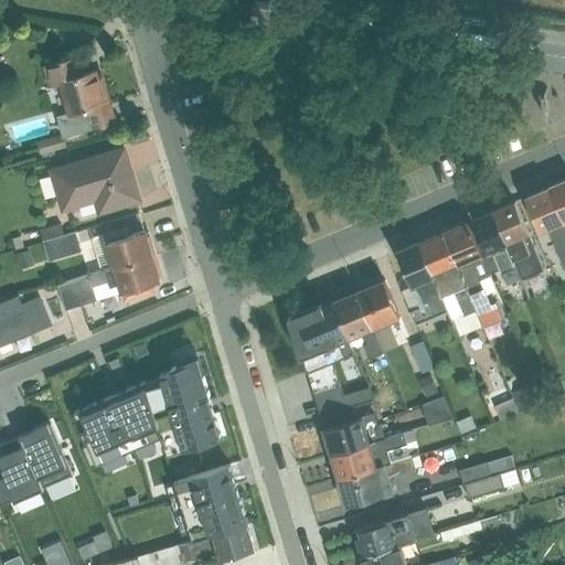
[(63,138),(112,124),(106,106),(110,105),(105,86),(100,87),(97,73),(81,77),(75,60),(44,68),(50,88),(60,86),(68,115),(57,117),(63,138)]
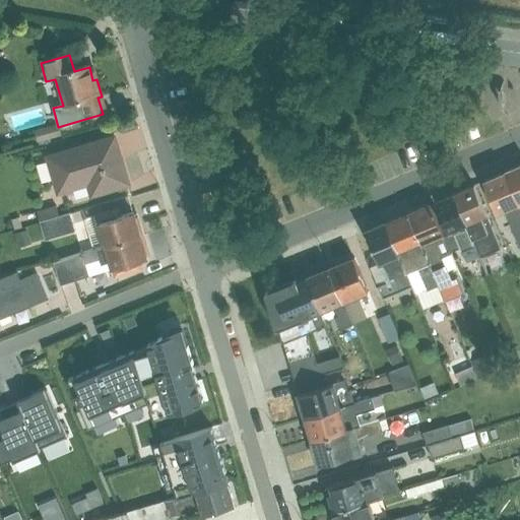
[(77,200),(128,185),(114,139),(47,159),(57,197),(74,192),(77,200)]
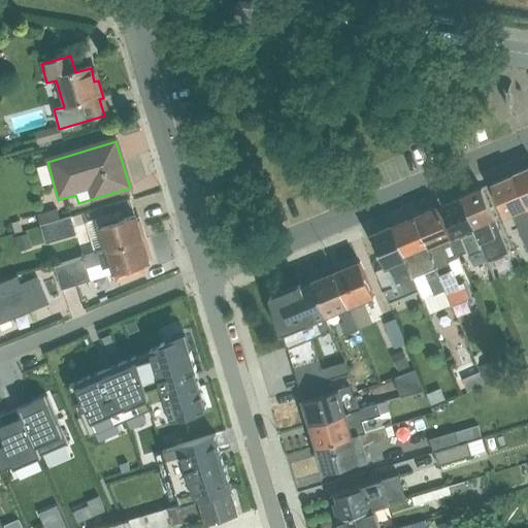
[(35,166),(40,185),(51,182),(45,163),(35,166)]
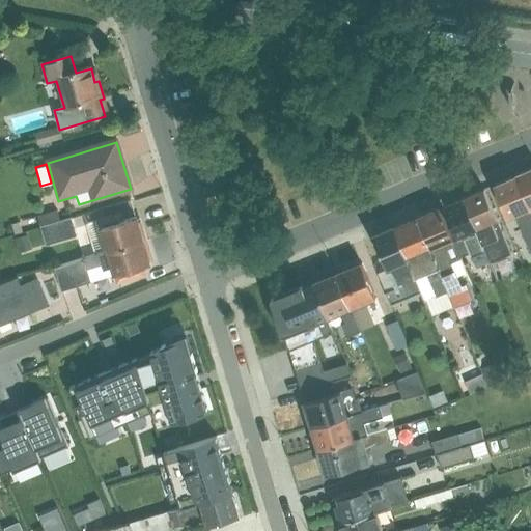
[(530,170),(516,176),(530,211),(530,170)]
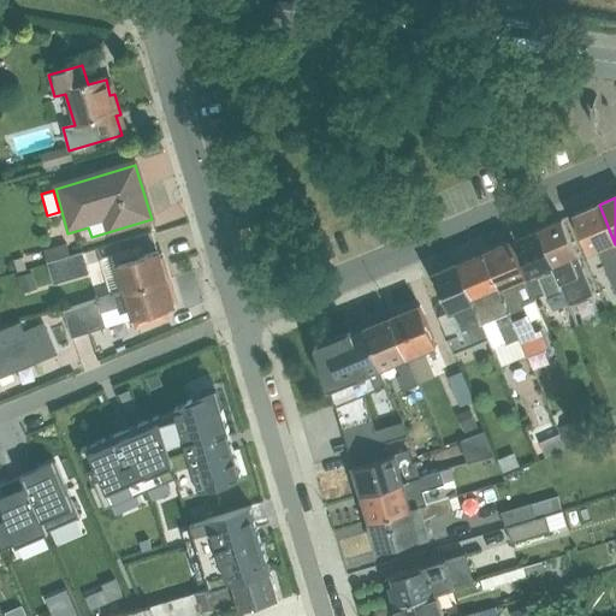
[(615,244),(599,205),(574,215),(591,254),(599,250),(615,290),(615,244)]
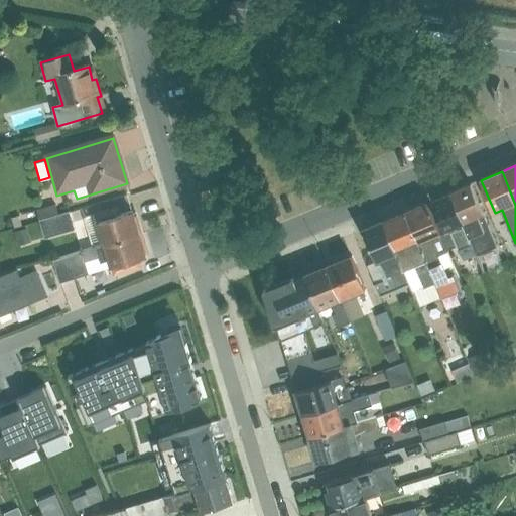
[(477,256),(497,247),(471,185),(450,194),(477,256)]
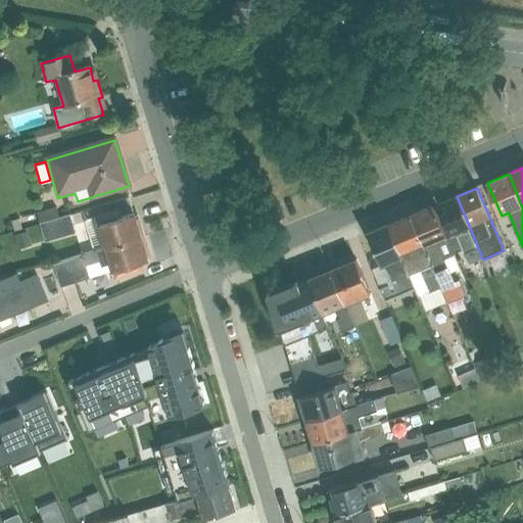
[(483,259),(457,196),(437,203),(450,237),(447,238),(455,254),(464,249),(469,265),(483,259)]
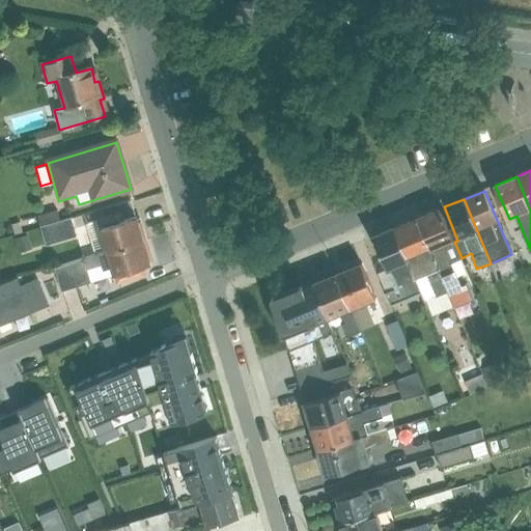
[(462,258),(454,242),(441,208),(418,219),(451,297),(464,291),(460,283),(471,279),(462,258)]
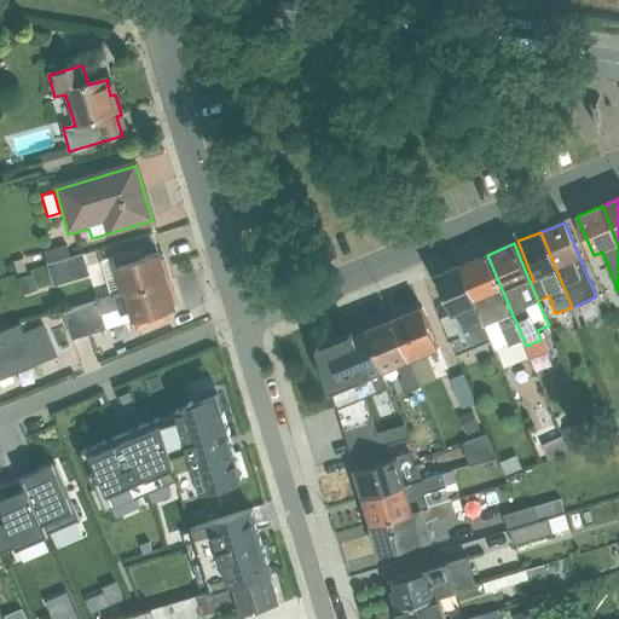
[(45,253),(48,267),(71,260),(67,246),(45,253)]
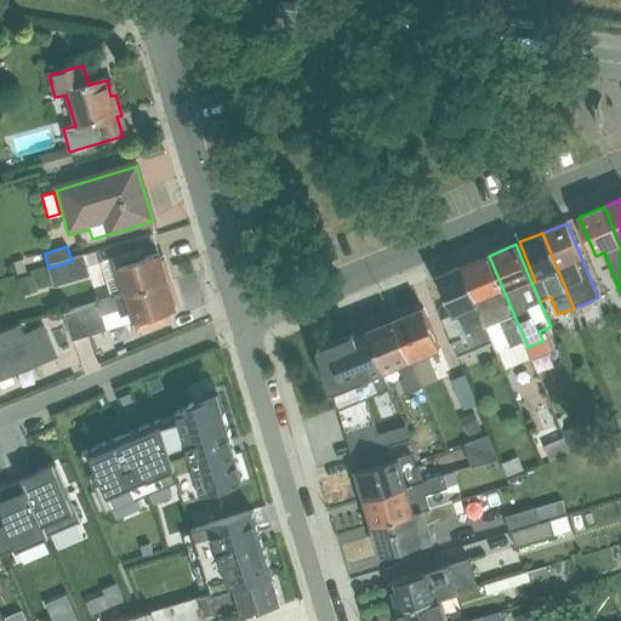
[(114,260),(125,296),(171,281),(166,266),(163,267),(159,256),(143,260),(141,251),(114,260)]
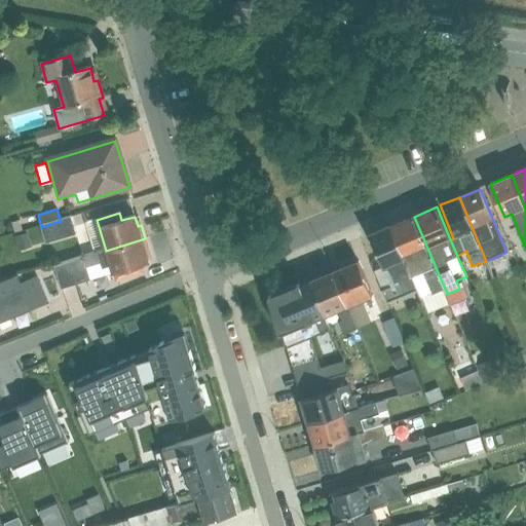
[(447,294),(414,217),(390,226),(418,290),(428,313),(451,304),(447,294)]
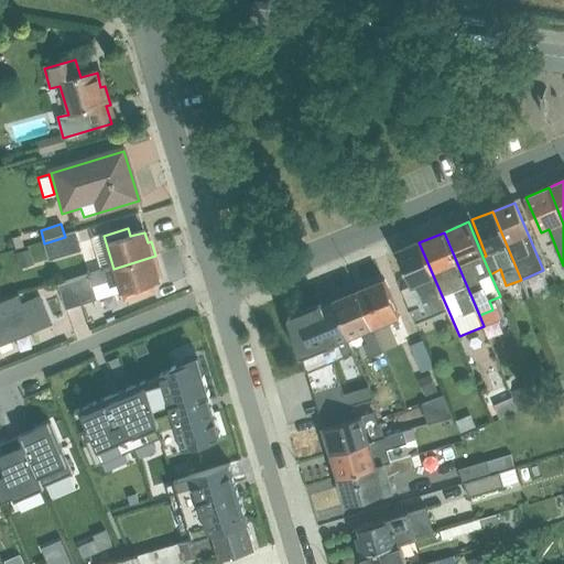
[(82,252),(76,234),(65,237),(44,243),(50,261),(82,252)]
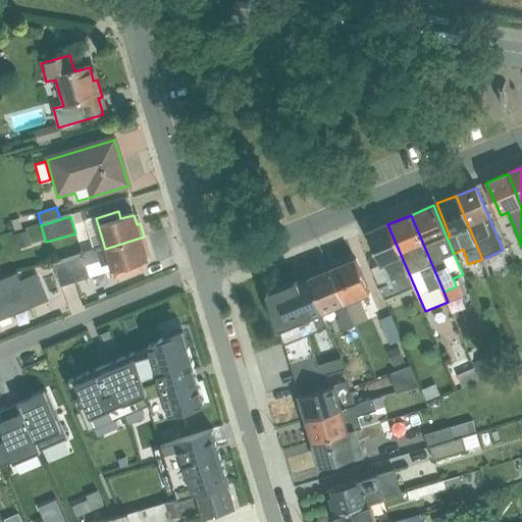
[(19,219),(3,224),(6,235),(22,229),(19,219)]
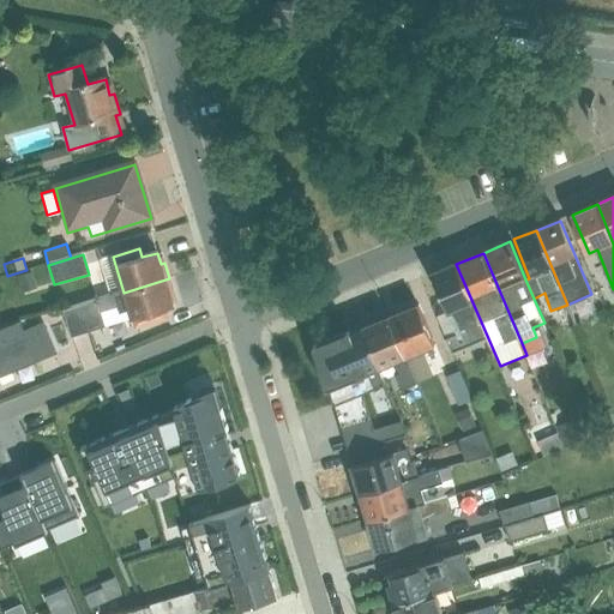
[(452,353),(488,338),(456,264),(433,274),(450,313),(456,311),(458,315),(456,317),(465,341),(461,343),(458,335),(446,339),(452,353)]
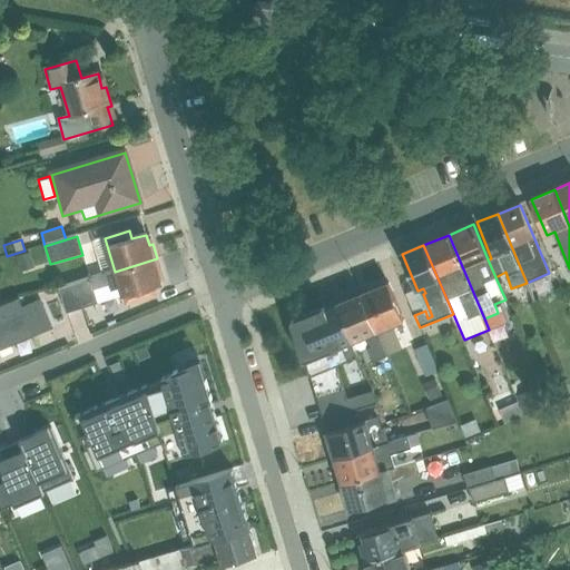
[(21,274),(35,268),(30,254),(17,258),(21,274)]
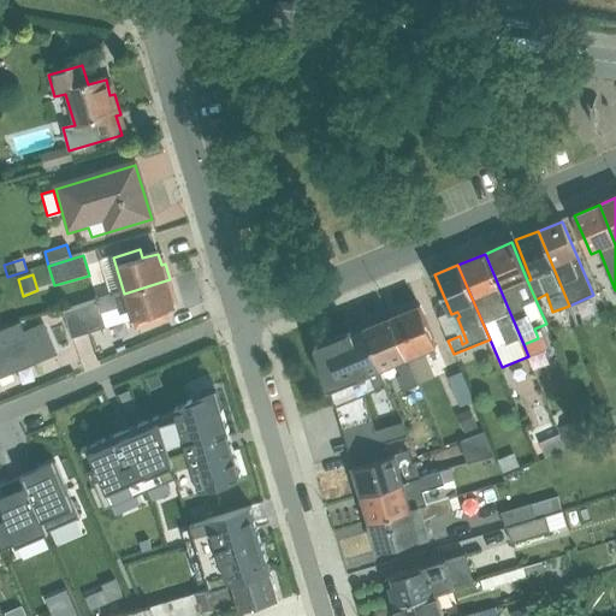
[(171,297),(175,296),(170,279),(124,294),(64,312),(72,339),(134,321),(136,329),(169,319),(166,311),(175,309),(171,297)]
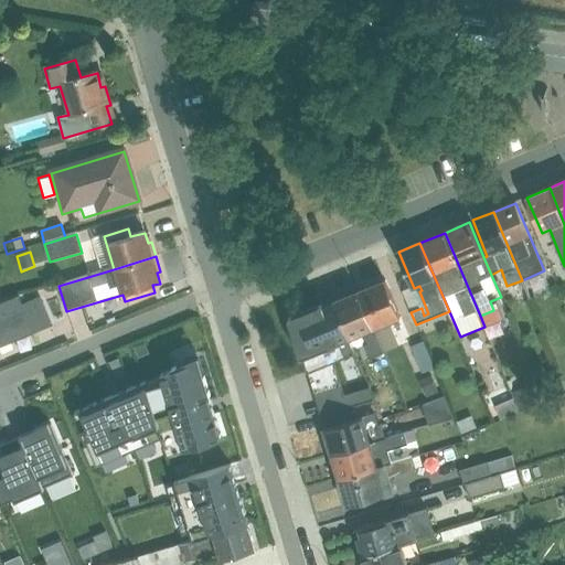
[(400,347),(391,322),(400,319),(385,281),(382,283),(381,279),(369,285),(370,287),(359,292),(384,353),(400,347)]
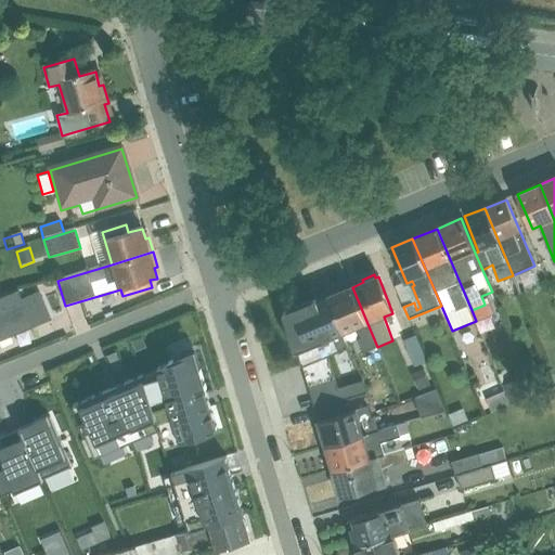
[(377,347),(352,287),(345,289),(344,287),(333,292),(334,295),(328,297),(343,333),(357,327),(362,338),(359,340),(364,352),(377,347)]
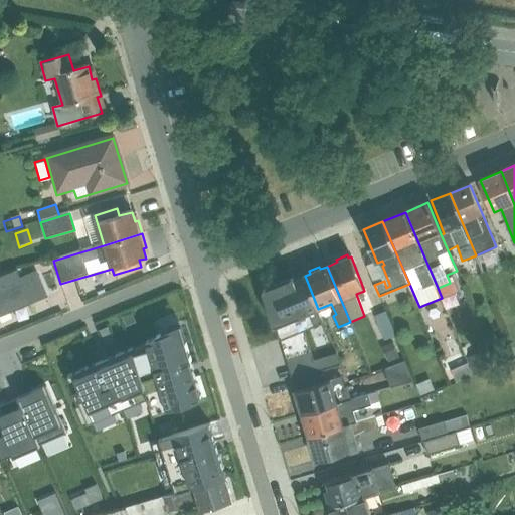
[(0,315),(29,303),(16,272),(0,277),(0,315)]
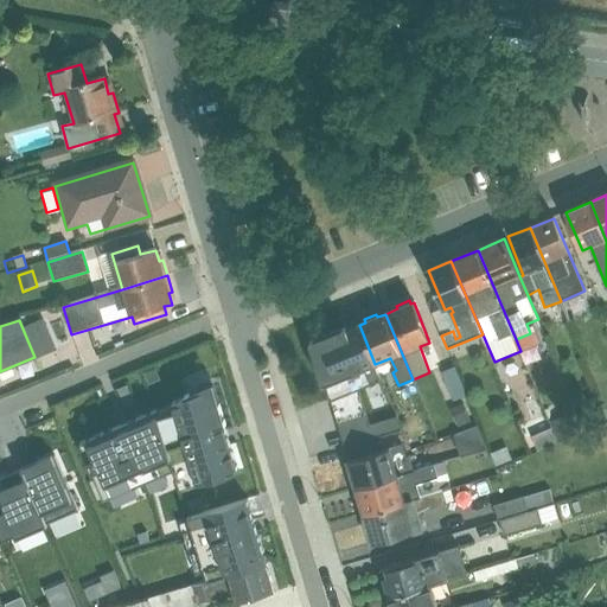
[(375,364),(359,325),(313,343),(331,400),(381,378),(375,364)]
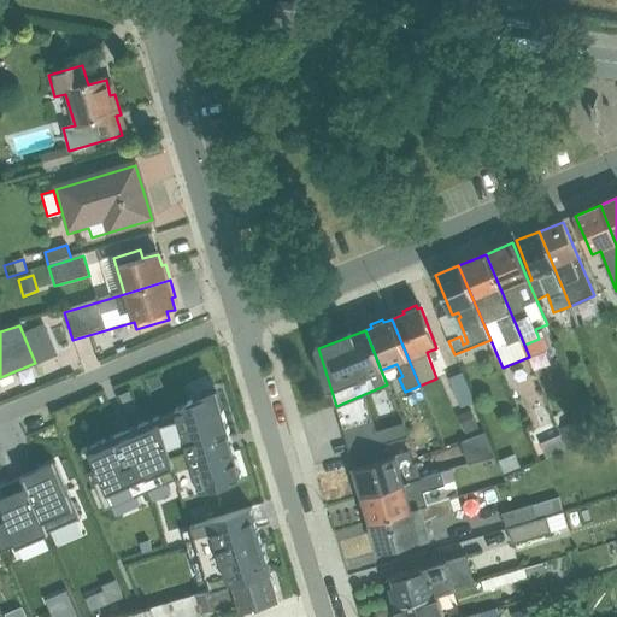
[(462,374),(450,378),(462,409),(474,404),(462,374)]
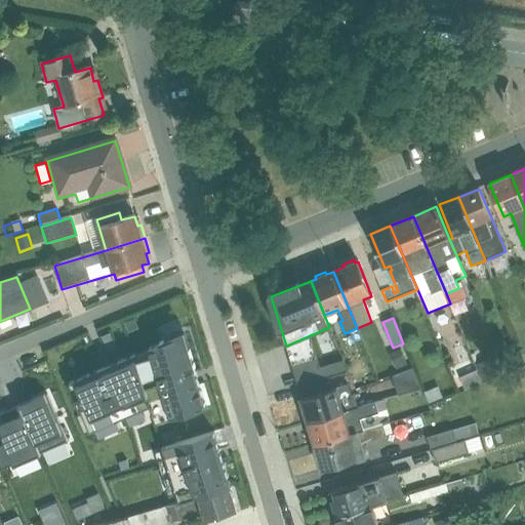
[(157,420),(208,404),(183,327),(146,338),(150,350),(69,376),(86,428),(126,414),(129,423),(146,418),(140,402),(150,399),(157,420)]
